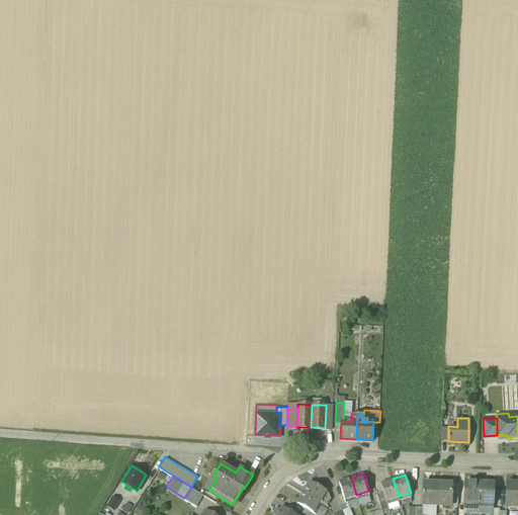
[(351,477),(339,481),(344,499),(356,495),(351,477)]
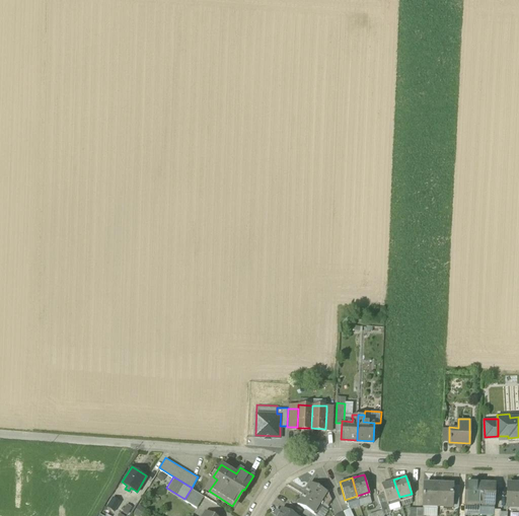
[(393,480),(381,483),(384,492),(387,501),(399,497),(393,480)]
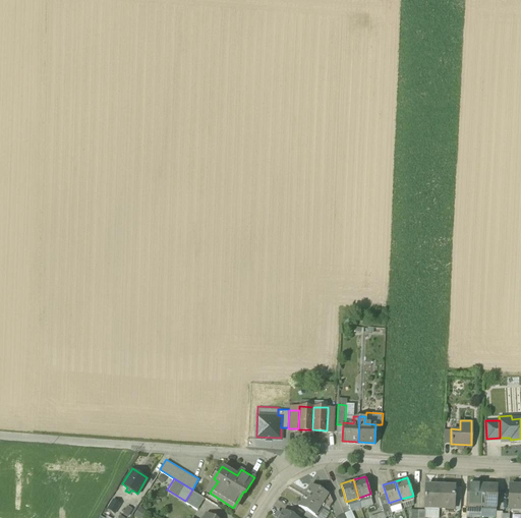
[(328,493),(311,483),(305,494),(322,504),(328,493)]
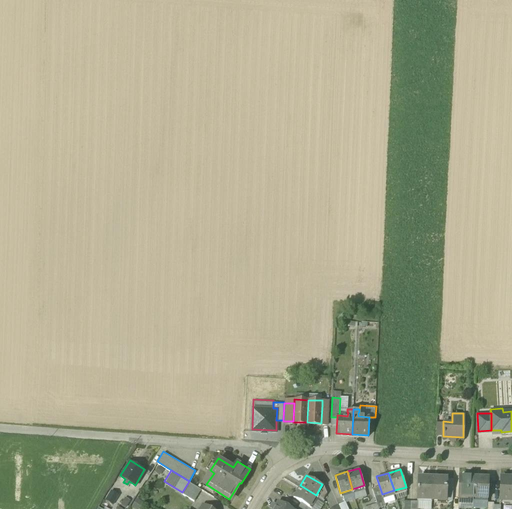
[(426,477),(418,476),(417,498),(431,498),(432,476),(426,476),(426,477)]
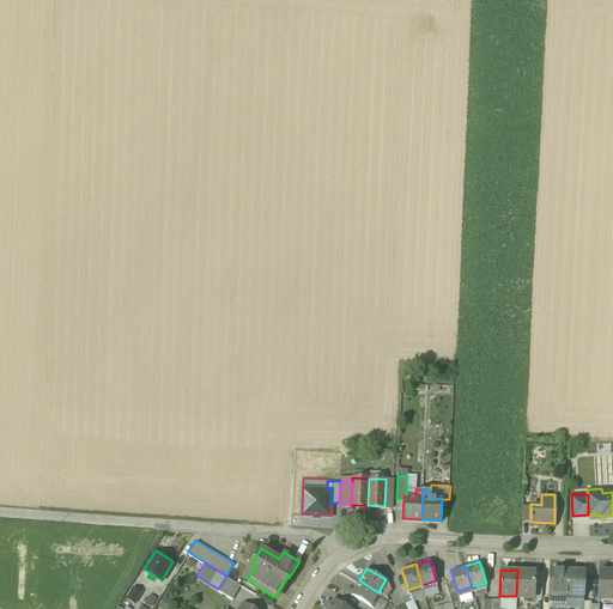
[(525,570),(517,570),(516,596),(534,597),(534,583),(534,571),(525,571),(525,570)]
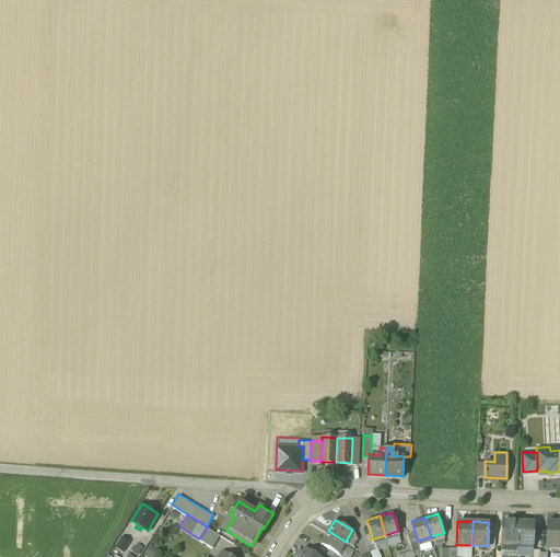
[(517,521),(502,521),(501,543),(517,544),(517,521)]
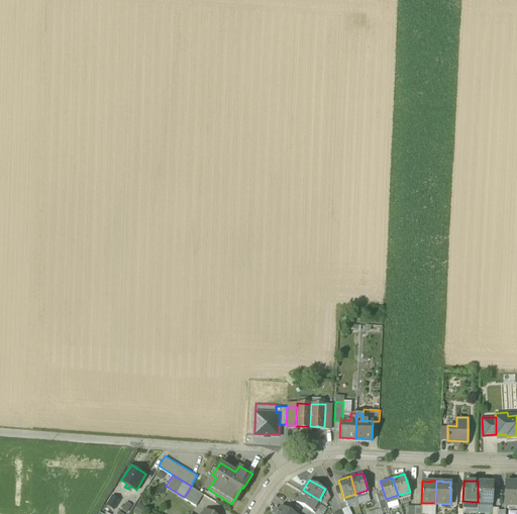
[(493,482),(478,481),(478,502),(492,502),(493,482)]
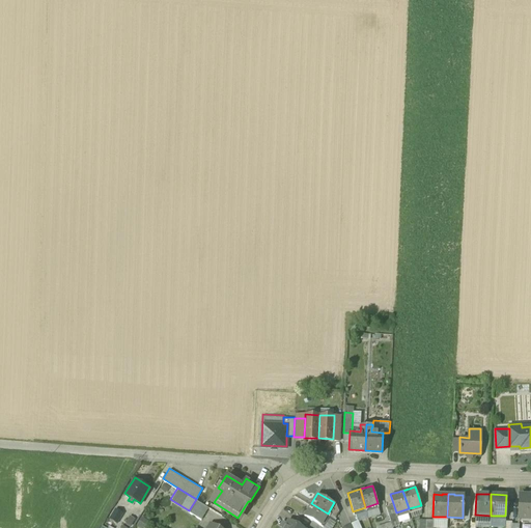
[(528,495),(519,495),(518,521),(530,521),(530,494),(528,495)]
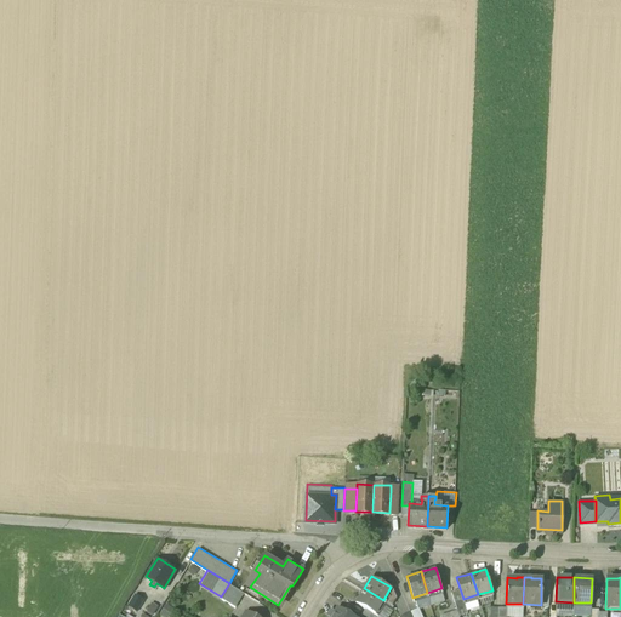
[(229,583),(221,596),(235,605),(244,592),(229,583)]
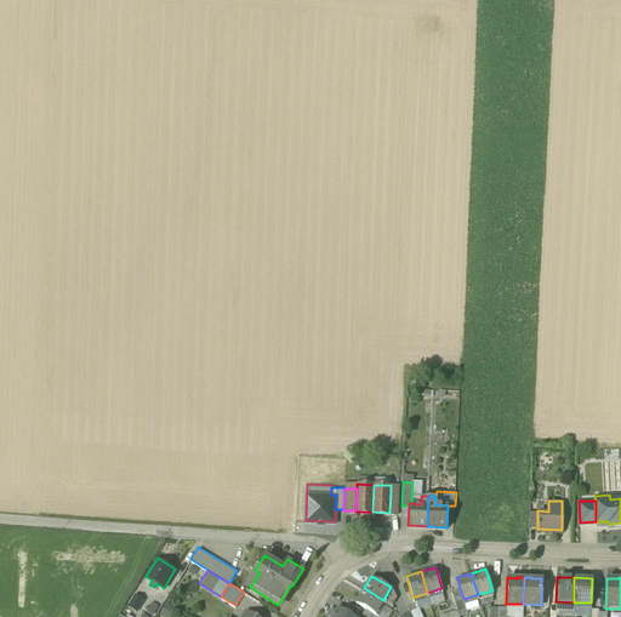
[(383,600),(364,588),(355,601),(366,607),(375,612),(383,600)]
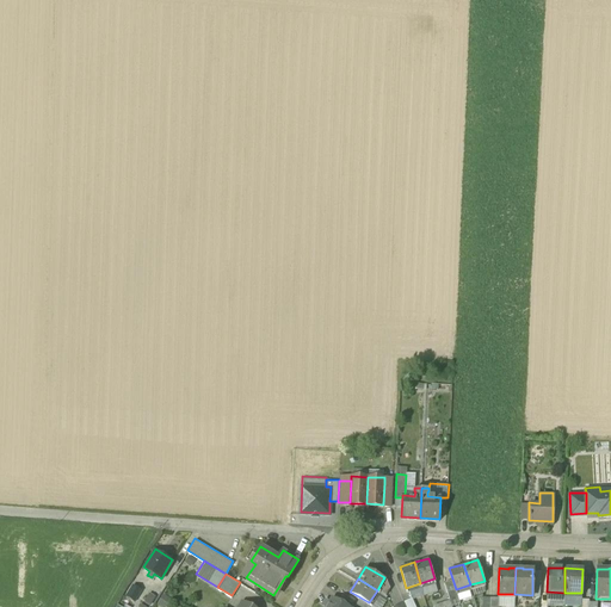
[(452,578),(444,581),(449,596),(457,594),(456,589),(452,578)]
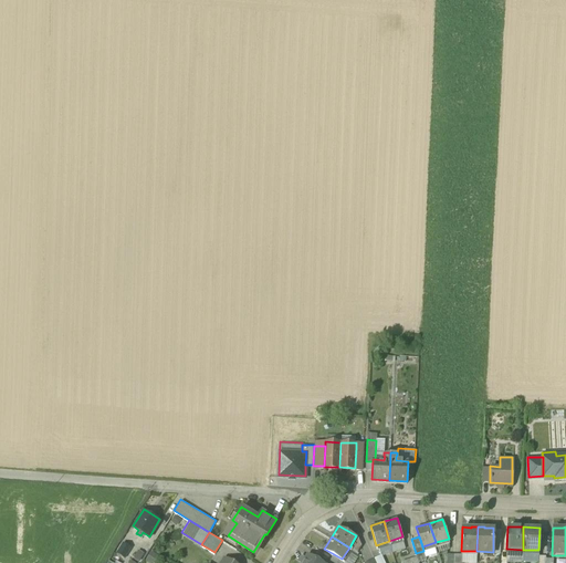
[(123,541),(116,552),(124,556),(130,545),(123,541)]
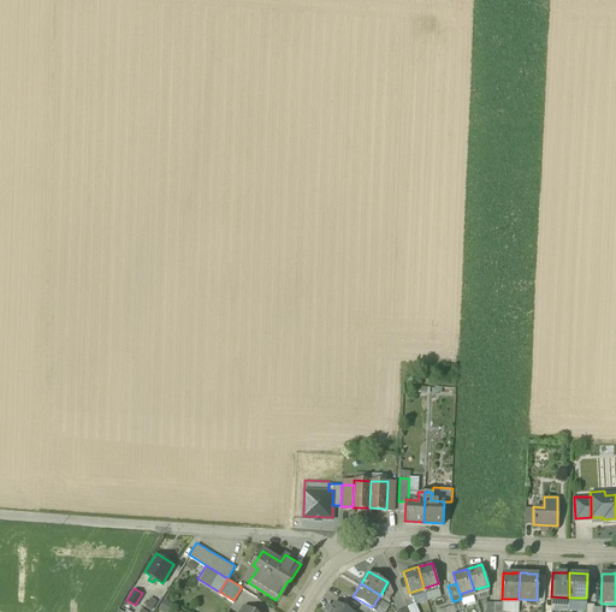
[(158,599),(150,595),(146,602),(153,607),(158,599)]
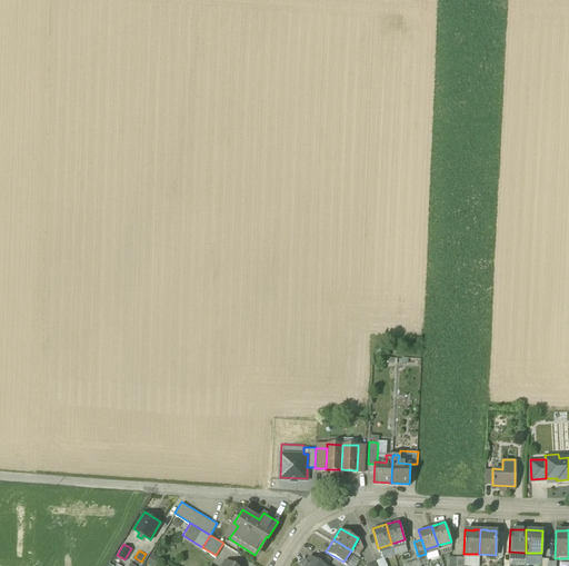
[(148,562),(155,565),(158,558),(151,555),(148,562)]
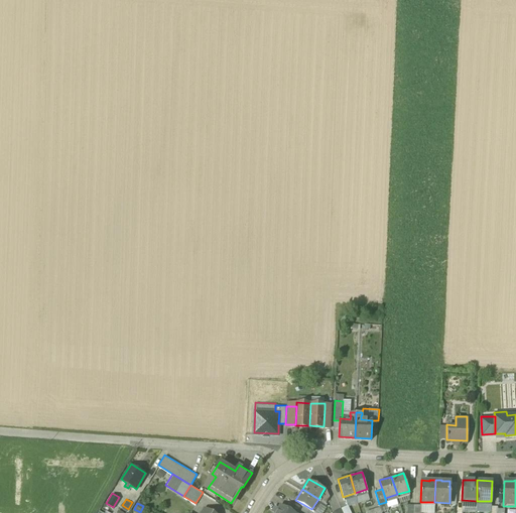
[(294,512),(280,504),(278,507),(277,507),(275,511),(276,512),(274,512),(294,512)]
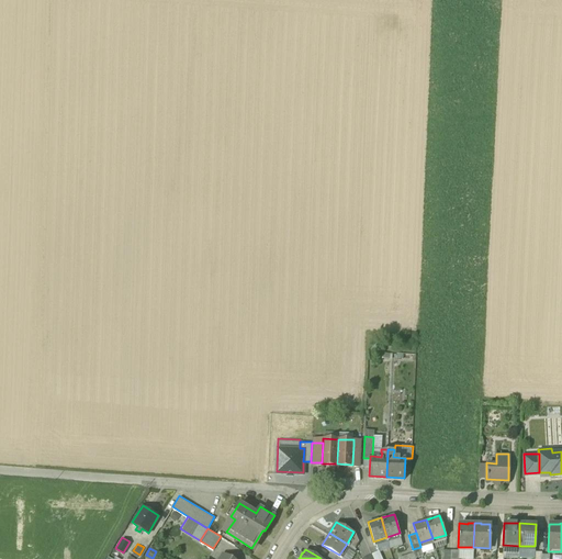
[(382,558),(379,549),(371,552),(373,558),(382,558)]
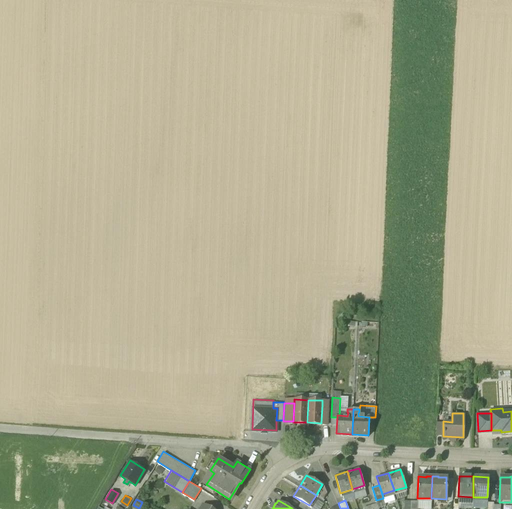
[(411,500),(403,500),(402,508),(410,508),(411,508),(411,500)]
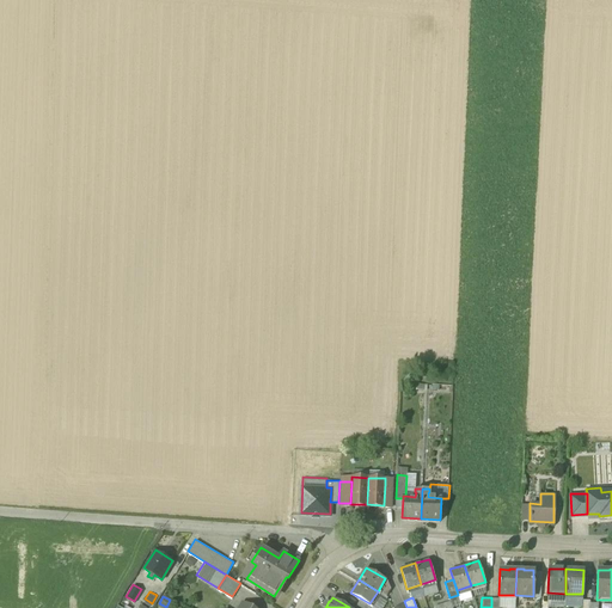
All buildings are outlined.
